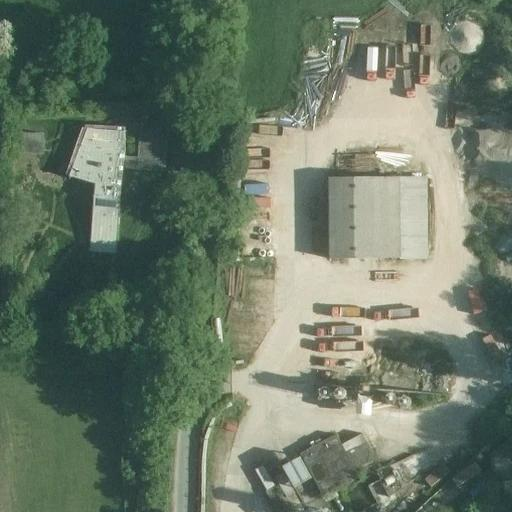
[(394,120),(332,121),(333,179),(395,178),(394,120)]
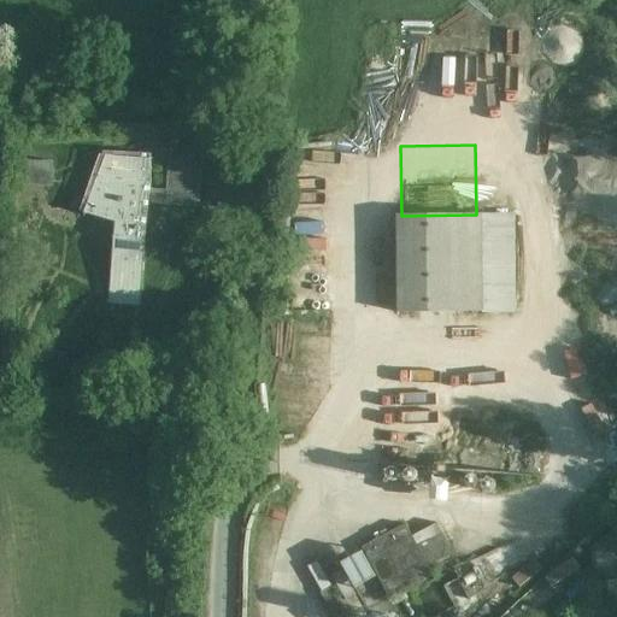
[(148,163),(107,160),(109,157),(106,157),(83,217),(84,217),(88,211),(117,219),(113,259),(111,259),(111,260),(112,260),(144,263),(152,159),(150,159),(148,163)]
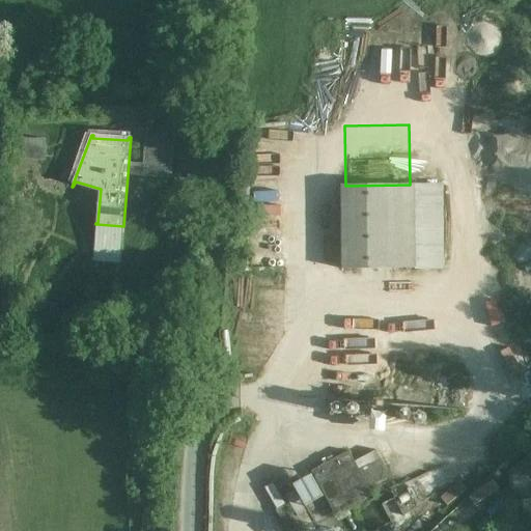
[(174,141),(144,138),(142,168),(167,170),(168,157),(173,157),(174,141)]
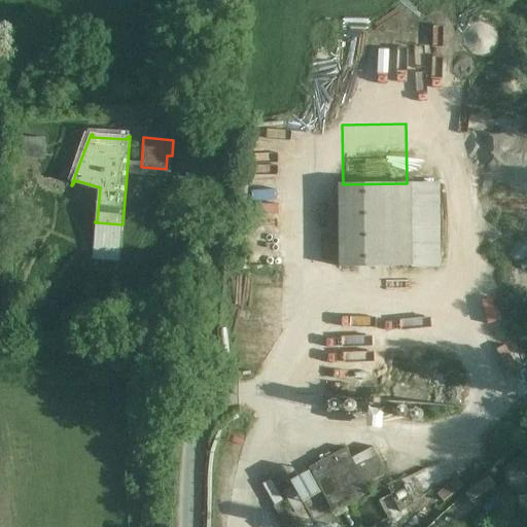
[(45,139),(13,138),(12,157),(44,159),(45,139)]
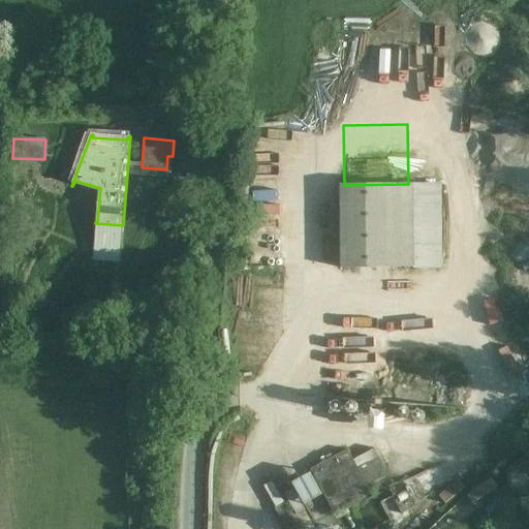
[(344,185),(340,185),(341,269),(413,268),(412,185),(412,184),(408,184),(344,185)]
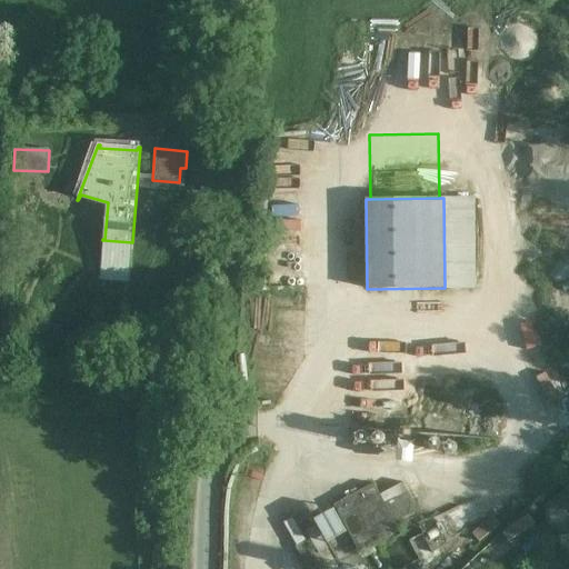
[(468,199),(443,199),(445,288),(469,288),(468,199)]
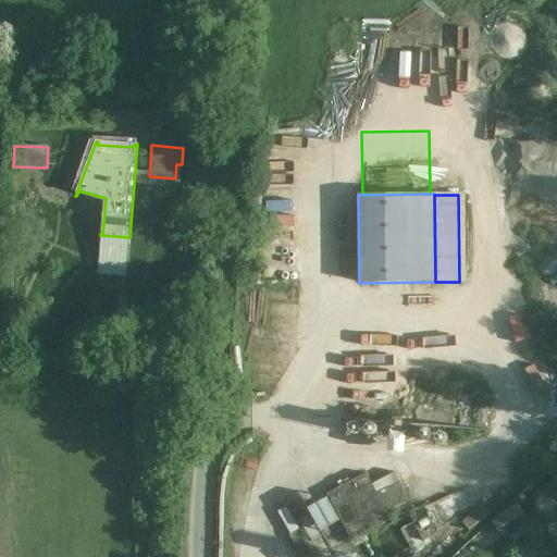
[(130,237),(101,235),(99,274),(126,276),(130,237)]
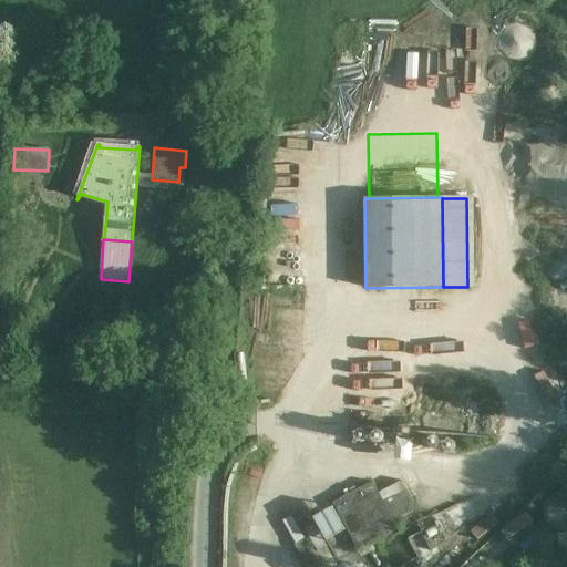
[(426,433),(413,432),(412,449),(425,450),(426,433)]
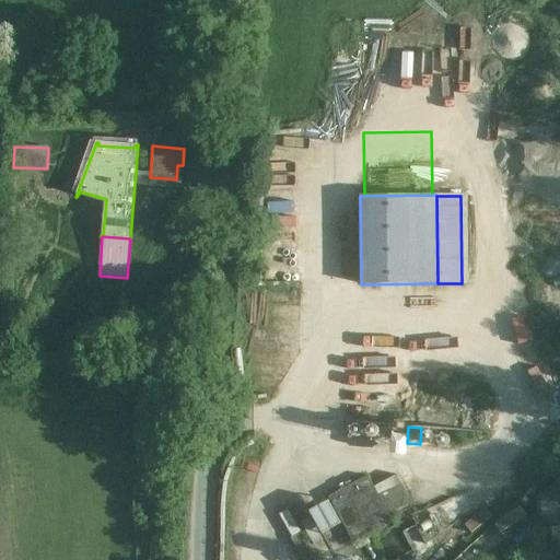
[(368,476),(328,497),(353,544),(392,523),(387,513),(409,504),(400,486),(401,485),(397,475),(373,488),(368,476)]
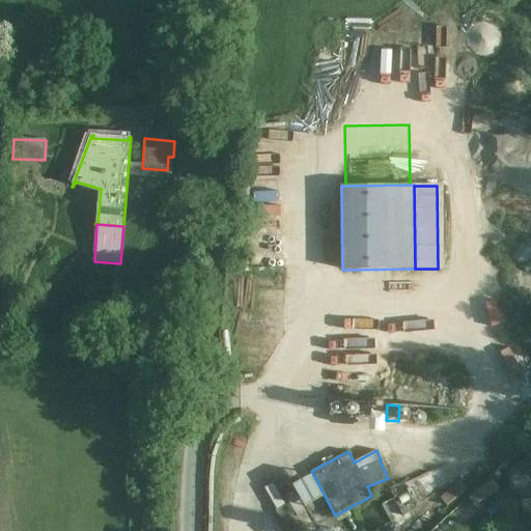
[(530,457),(505,470),(519,500),(530,494),(530,457)]
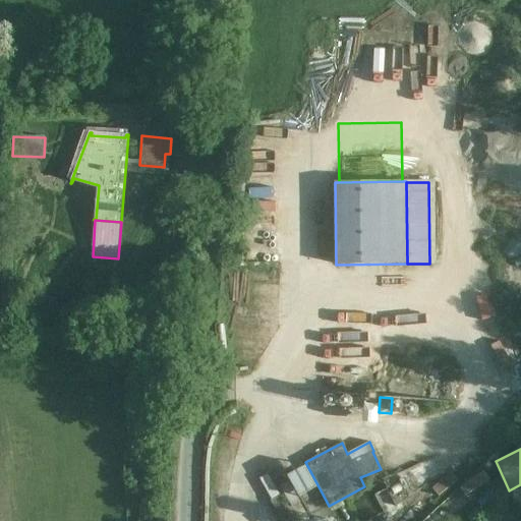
[(305,465),(287,475),(299,498),(317,486),(305,465)]
